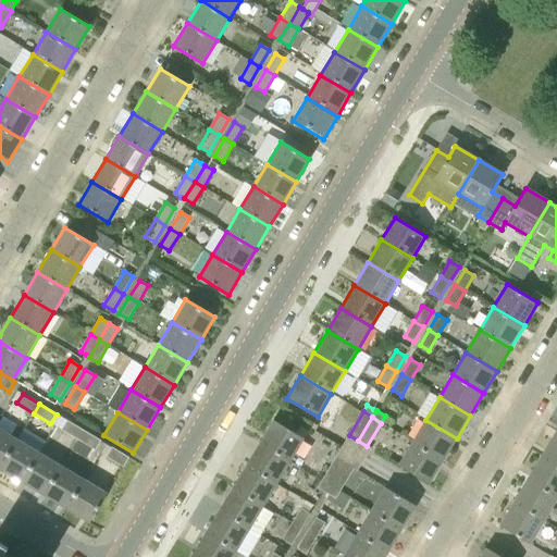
[(260,443),(291,461),(304,438),(273,420),(260,443)]
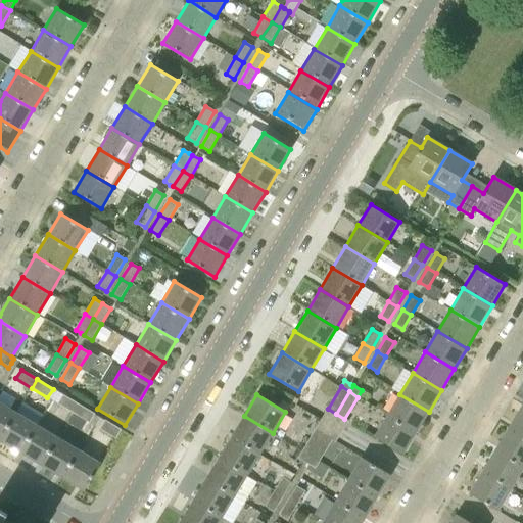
[(387,416),(416,433),(429,412),(399,394),(387,416)]
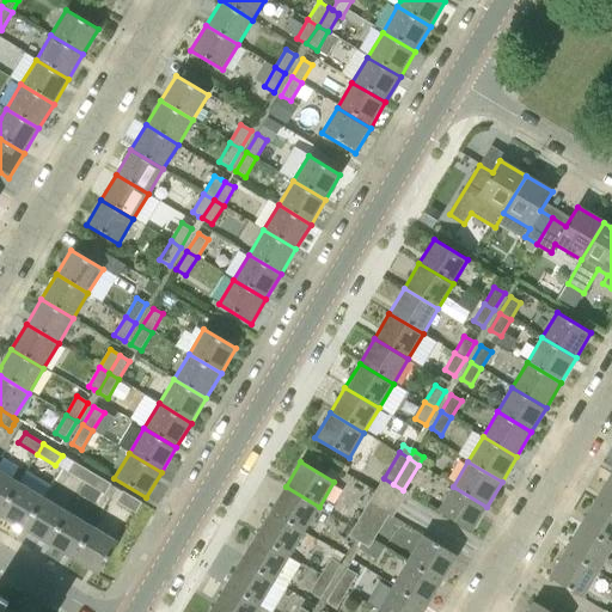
[(86,484),(92,473),(74,463),(68,472),(86,484)]
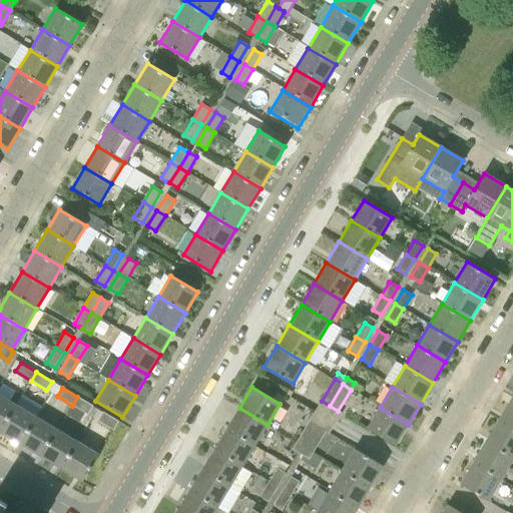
[(0,431),(16,405),(0,395),(0,431)]
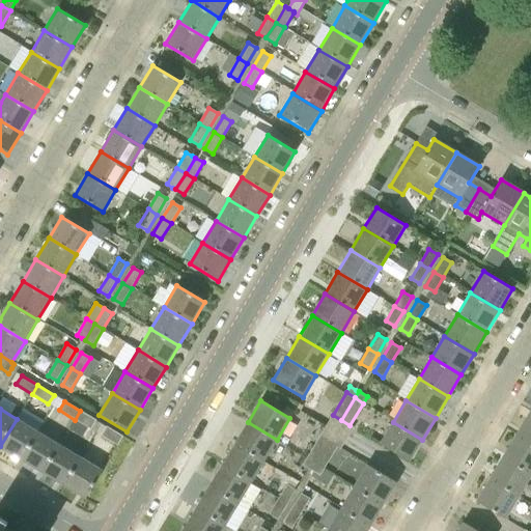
[(91,429),(96,420),(80,411),(75,420),(91,429)]
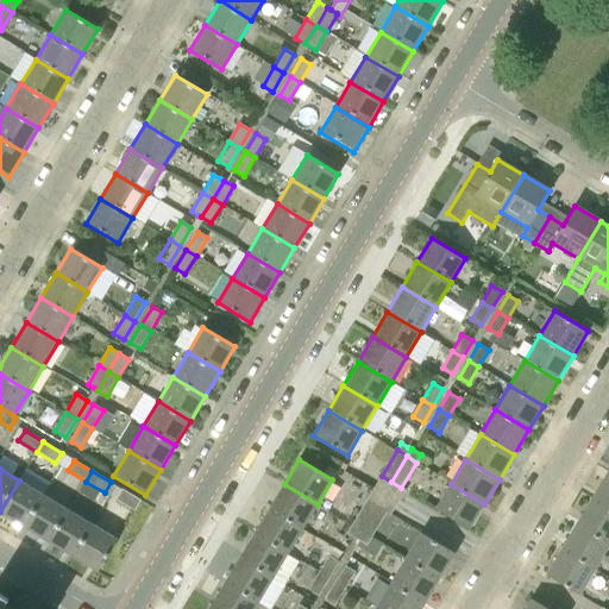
[(375,488),(399,502),(406,490),(401,488),(391,482),(382,476),(375,488)]
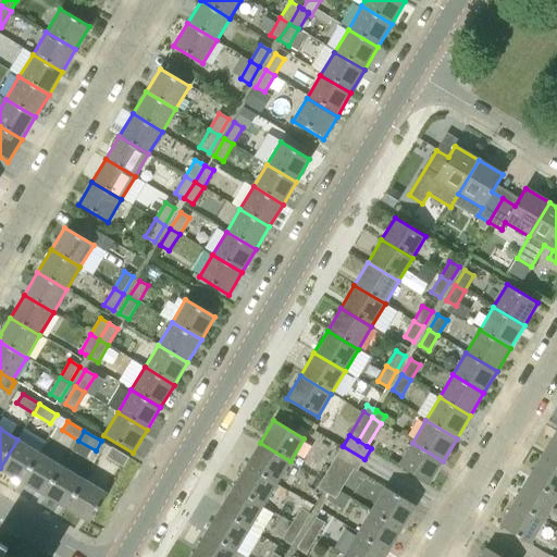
[(540,458),(556,468),(556,436),(554,435),(540,458)]
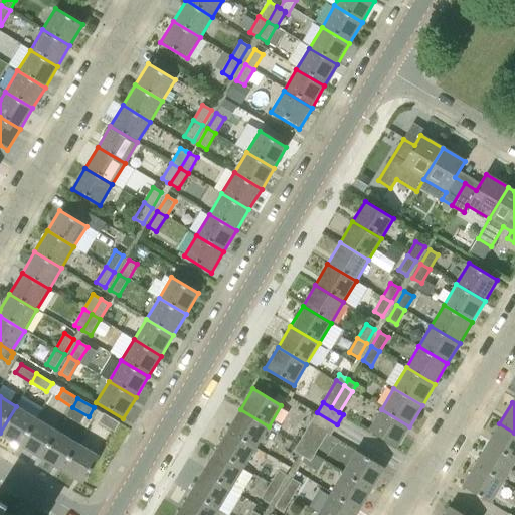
[(0,433),(0,434),(20,446),(36,418),(16,406),(0,433)]
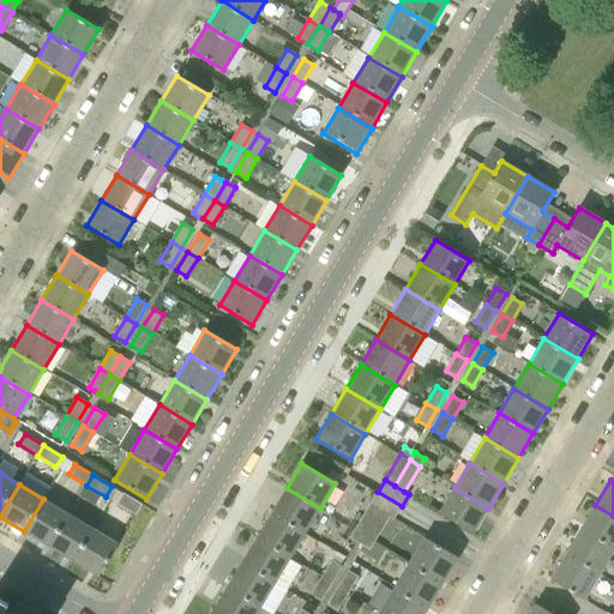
[(305,534),(320,509),(287,488),(271,513),(305,534)]
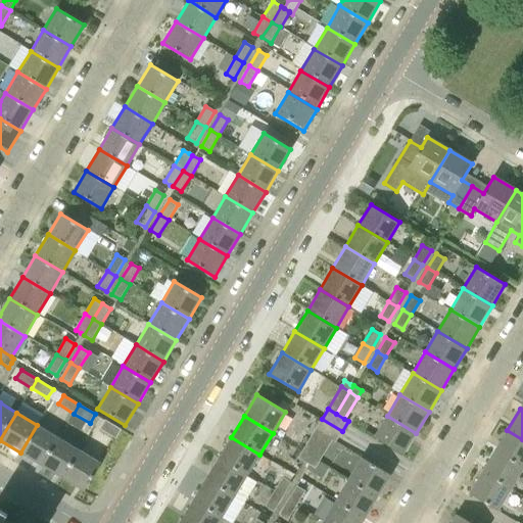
[(416,433),(387,416),(374,436),(403,454),(416,433)]
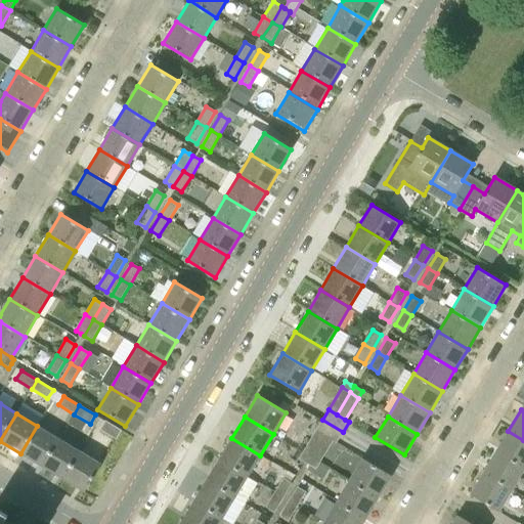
[(333,441),(336,442),(343,432),(322,420),(315,430),(324,435),(333,441)]
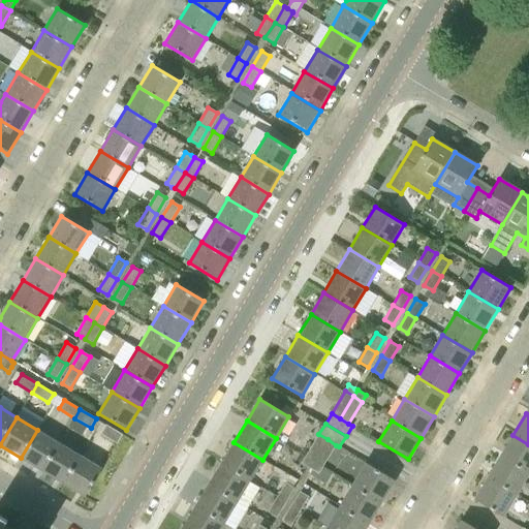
[(117,443),(123,435),(106,425),(101,434),(117,443)]
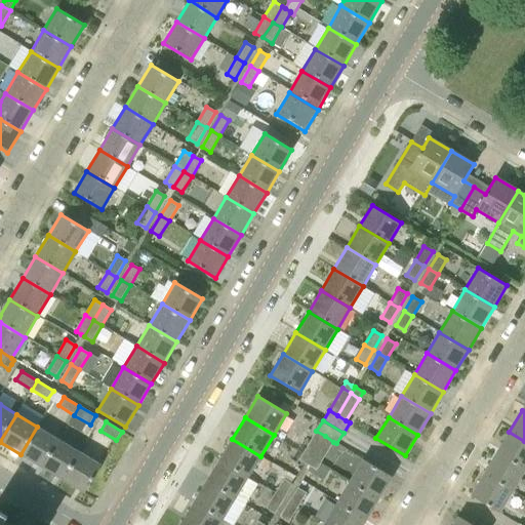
[(21,454),(42,468),(58,440),(37,427),(21,454)]
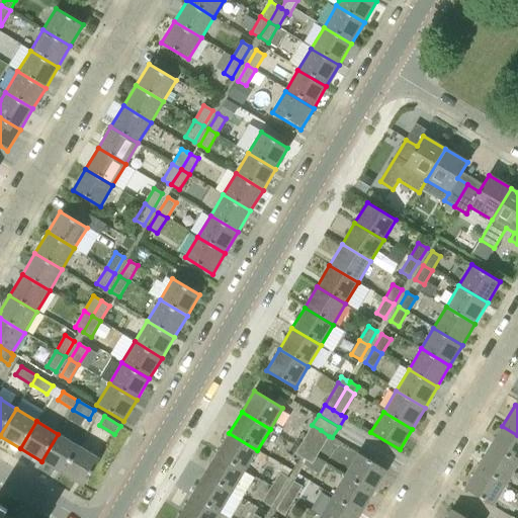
[(312,425),(299,446),(308,452),(321,430),(312,425)]
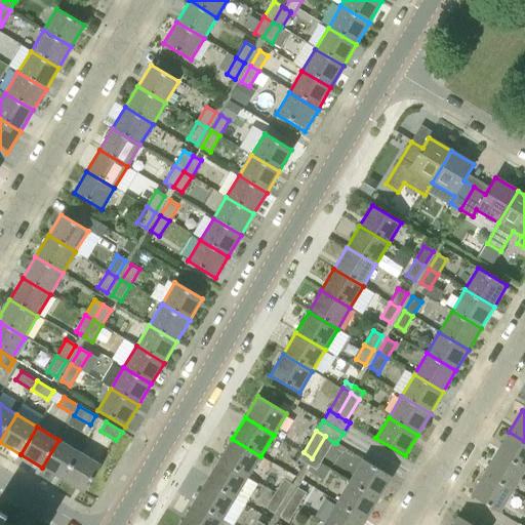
[(496,452),(524,470),(524,441),(509,432),(496,452)]
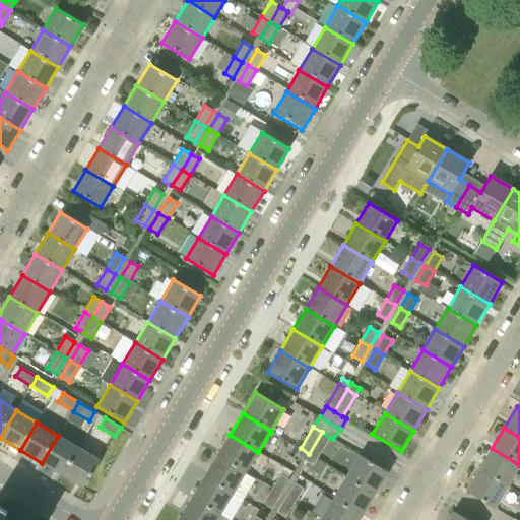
[(318,459),(330,438),(322,432),(309,454),(318,459)]
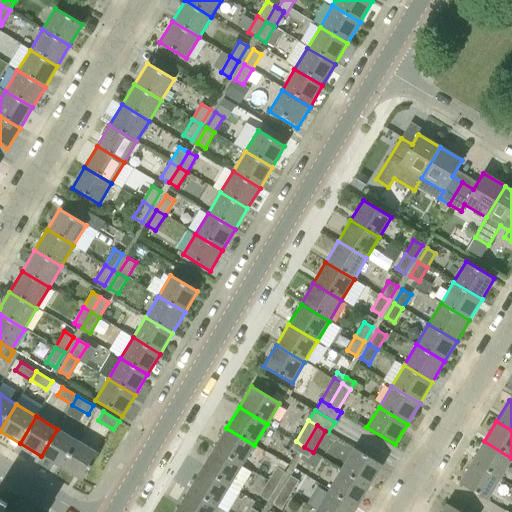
[(242,466),(254,445),(226,428),(214,448),(242,466)]
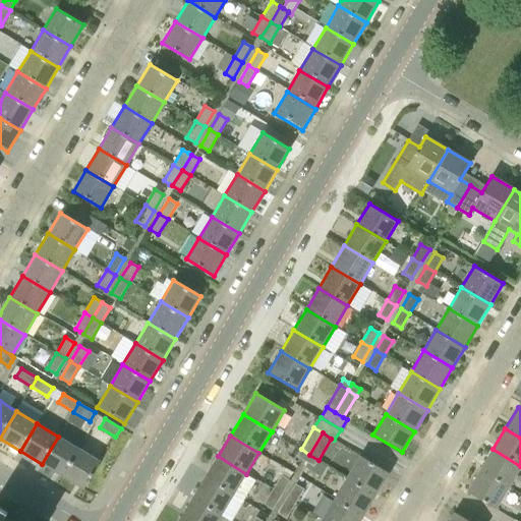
[(42,464),(63,476),(79,449),(58,437),(42,464)]
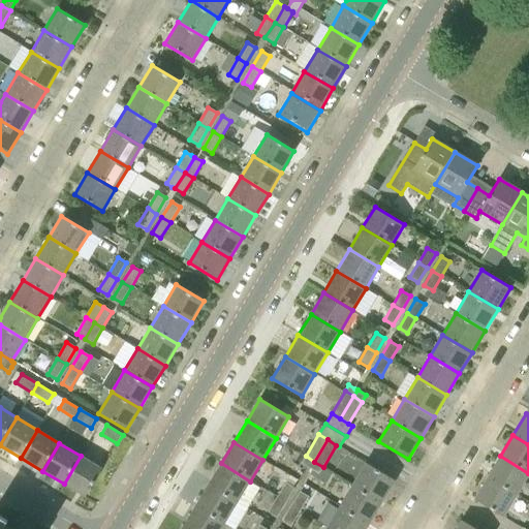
[(81,456),(64,484),(86,497),(102,468),(81,456)]
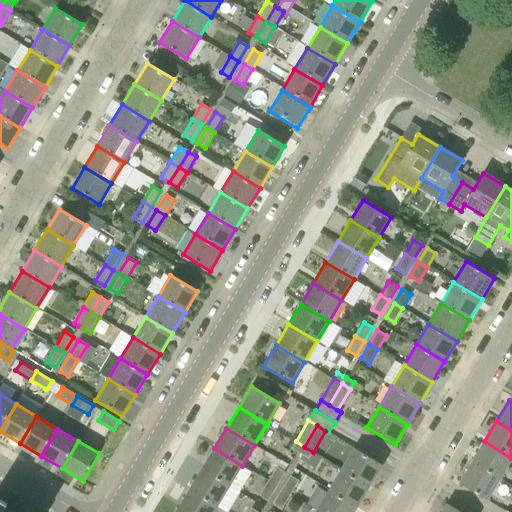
[(304,447),(296,441),(292,448),(300,454),(304,447)]
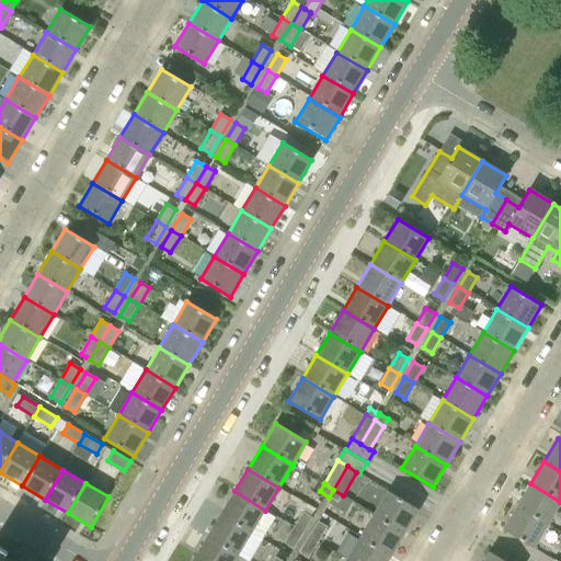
[(516,506),(548,525),(560,502),(530,483),(516,506)]
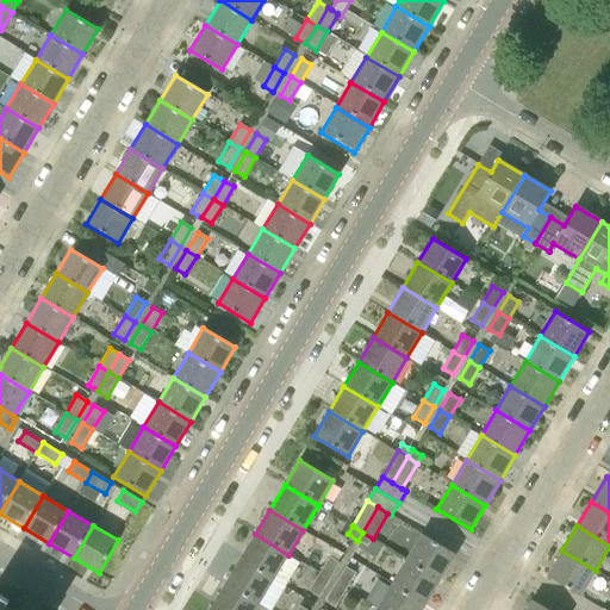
[(373,539),(362,533),(358,541),(360,542),(358,547),(375,558),(383,545),(373,539)]
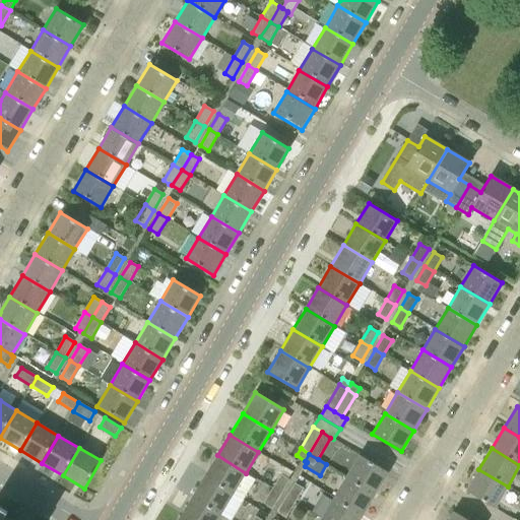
[(234,494),(246,473),(217,455),(204,476),(234,494)]
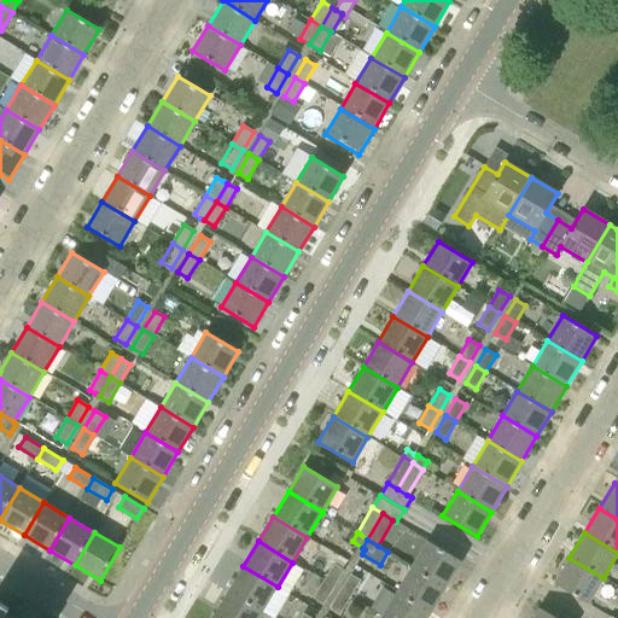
[(412,566),(447,587),(461,561),(427,541),(412,566)]
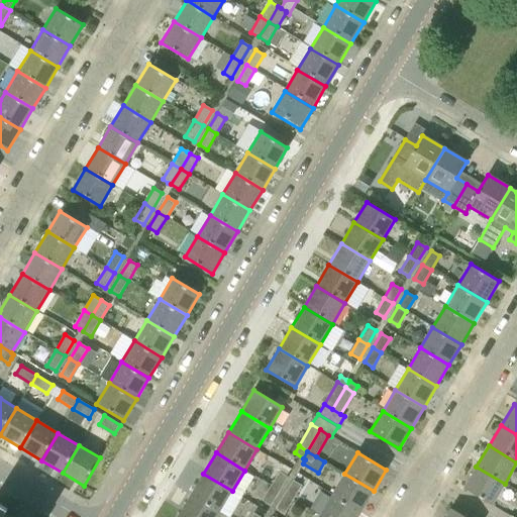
[(505,484),(476,467),(463,488),(492,505),(505,484)]
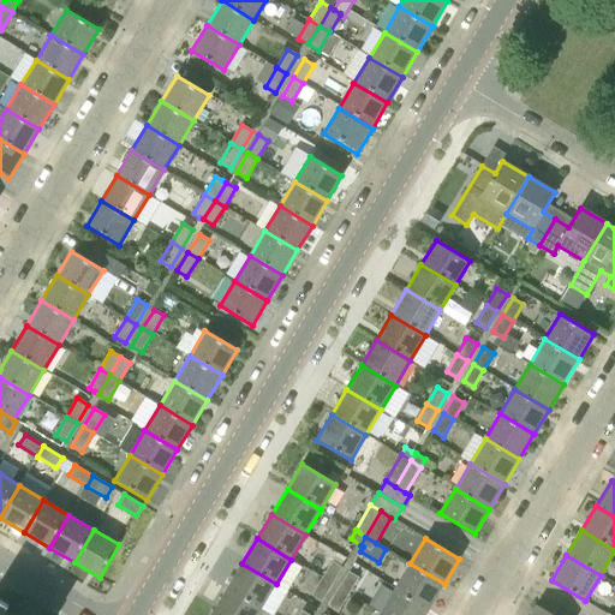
[(322,579),(333,585),(342,568),(332,561),(322,579)]
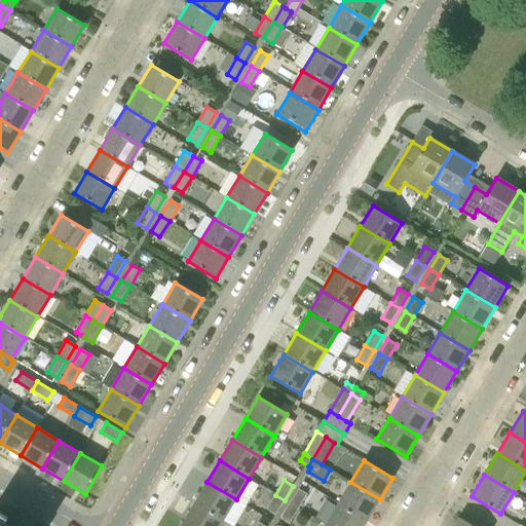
[(223,521),(236,499),(207,482),(194,503),(223,521)]
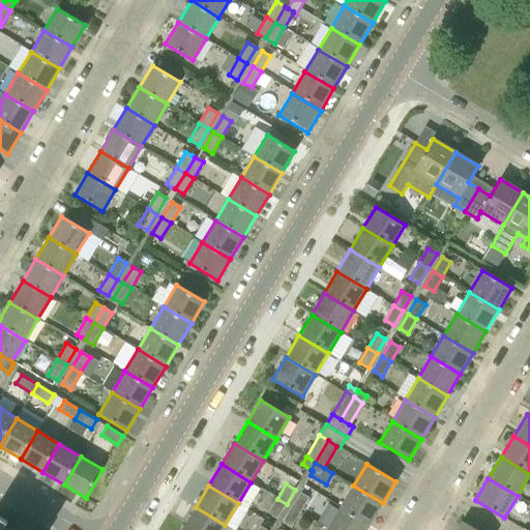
[(341,507),(370,525),(383,503),(353,486),(341,507)]
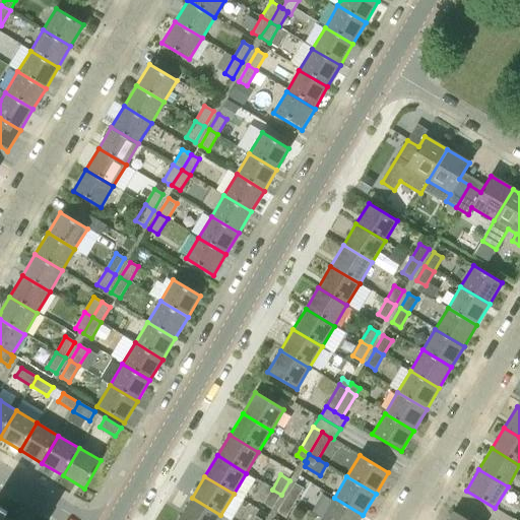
[(286,498),(295,503),(303,489),(295,483),(286,498)]
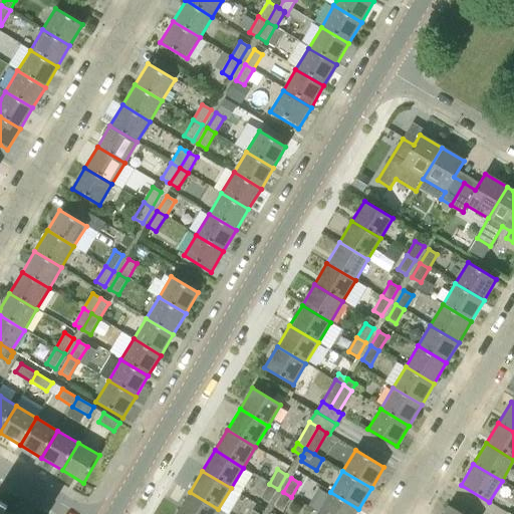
[(261,498),(269,503),(278,489),(269,484),(261,498)]
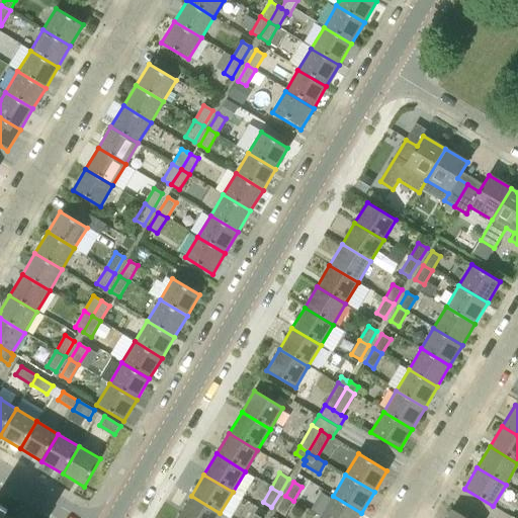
[(179,516),(181,517),(217,517),(220,513),(191,496),(179,516)]
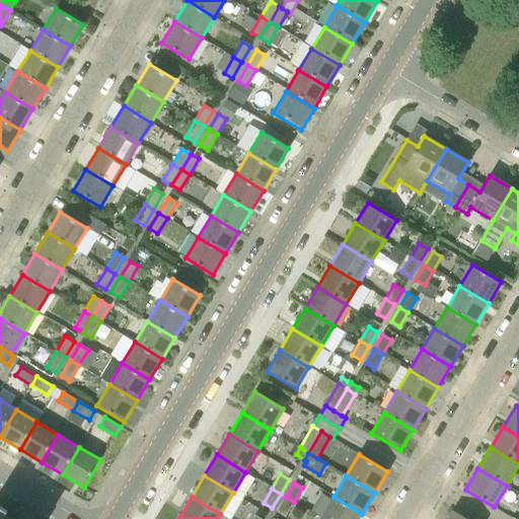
[(277,511),(286,516),(294,502),(286,497),(277,511)]
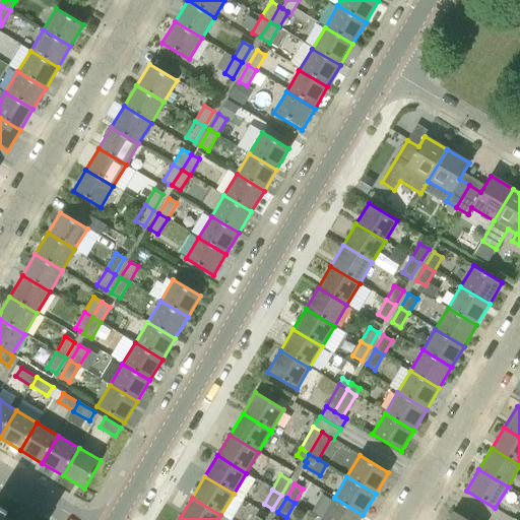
[(321,518),(324,519),(359,519),(363,515),(334,498),(321,518)]
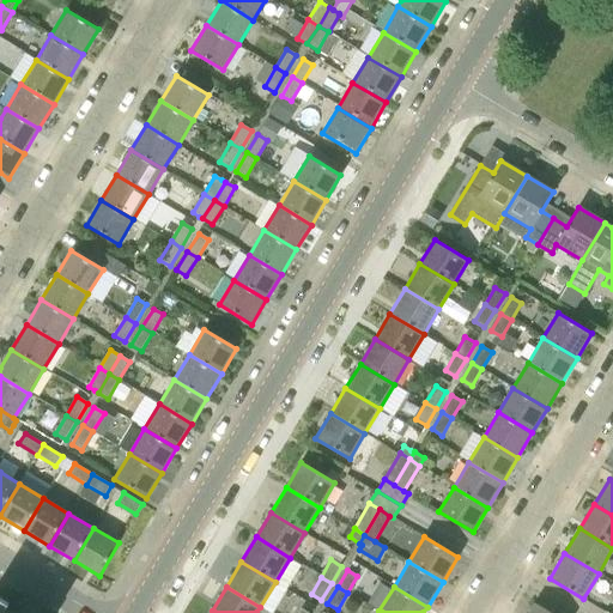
[(528,612),(551,612),(535,602),(528,612)]
